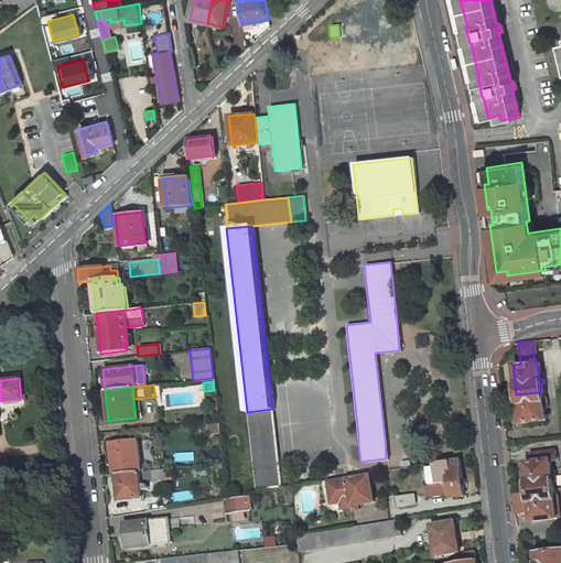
[(516,394),(519,422),(543,420),(541,403),(545,402),(545,398),(541,398),(540,392),(516,394)]
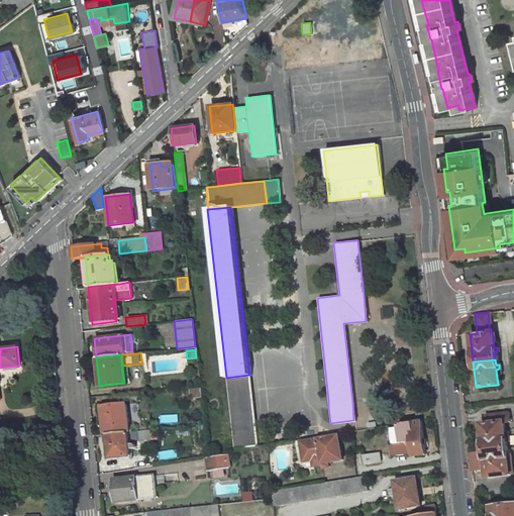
[(255,432),(249,375),(226,378),(232,434),(255,432)]
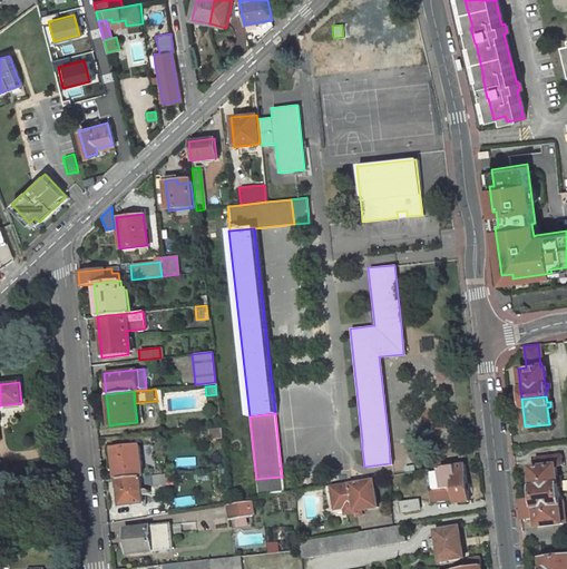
[(207,429),(208,439),(221,437),(220,428),(207,429)]
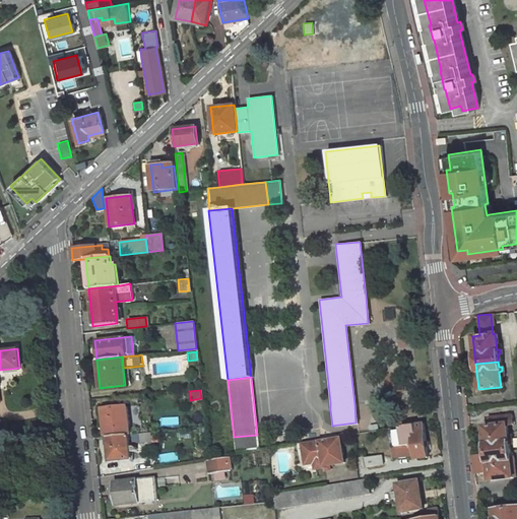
[(104,417),(106,436),(127,434),(128,434),(125,405),(100,408),(101,417),(104,417)]
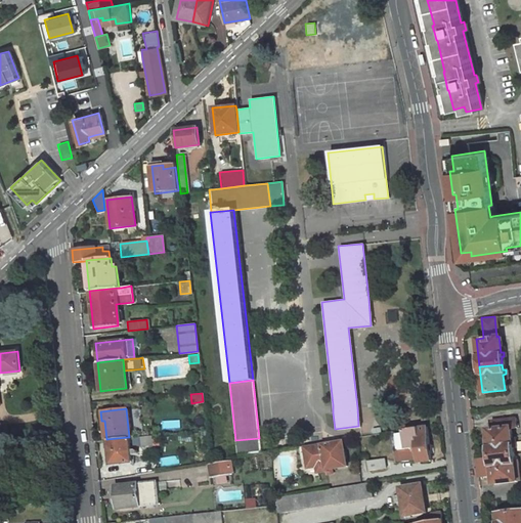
[(490,456),(513,454),(512,447),(515,447),(515,443),(511,443),(510,428),(516,427),(515,418),(491,420),(492,429),(487,430),(490,456)]
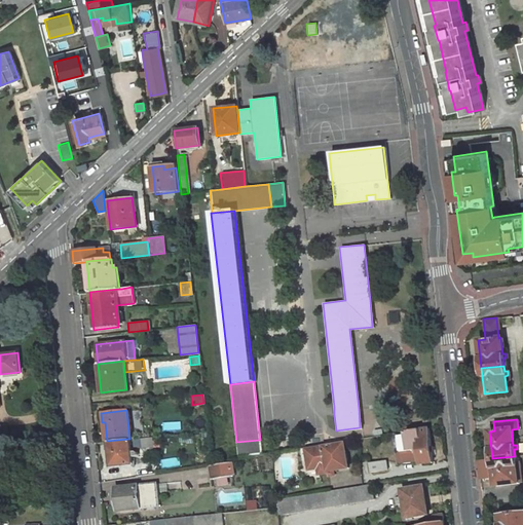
[(431,462),(426,426),(404,430),(404,434),(394,436),(396,451),(414,449),(414,452),(417,452),(418,463),(431,462)]
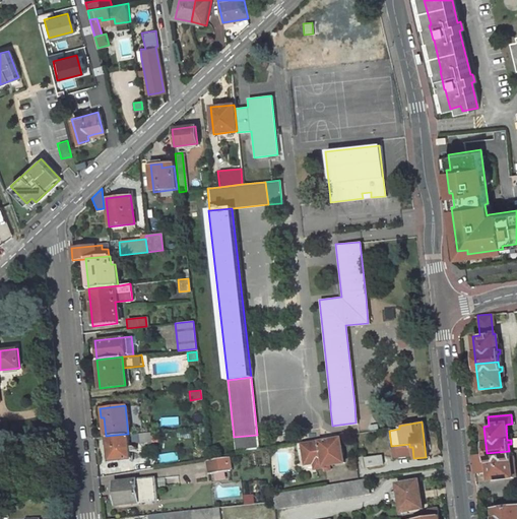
[(147,443),(149,443),(148,432),(138,433),(137,433),(138,444),(147,443)]
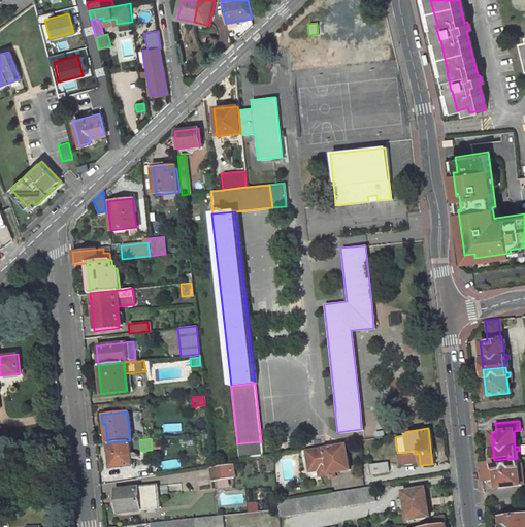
[(122,466),(131,465),(129,440),(107,442),(109,467),(118,466),(117,463),(122,463),(122,466)]
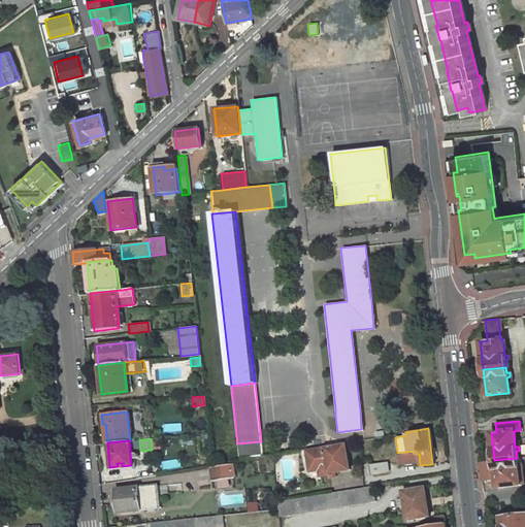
[(262,455),(261,441),(237,443),(239,458),(262,455)]
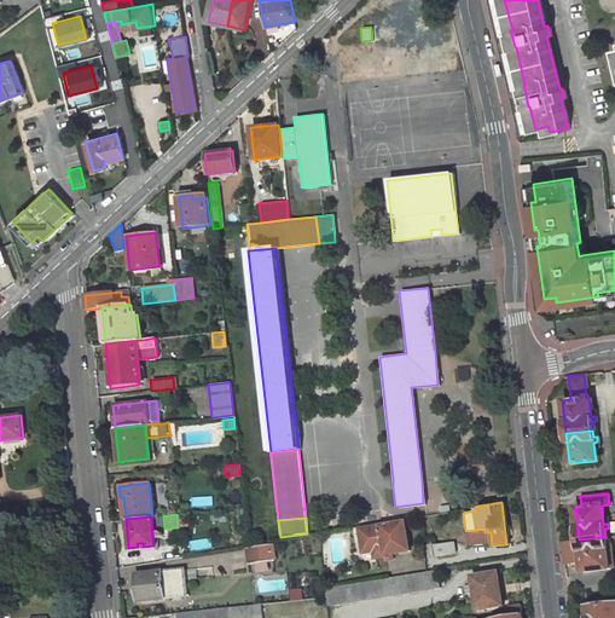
[(389,553),(407,550),(402,519),(358,526),(361,552),(372,550),(373,558),(383,556),(383,554),(389,553)]
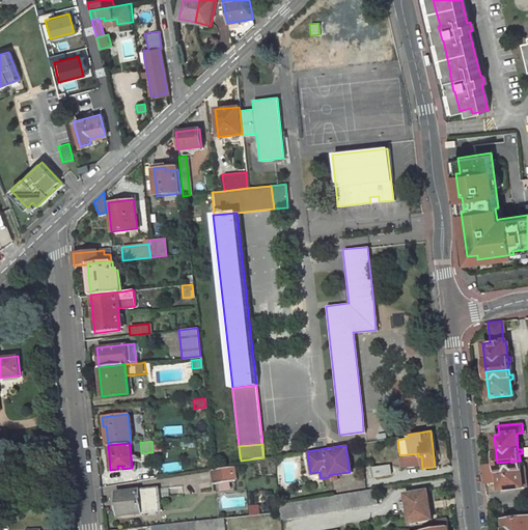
[(418,453),(399,455),(400,466),(419,464),(418,456),(418,453)]
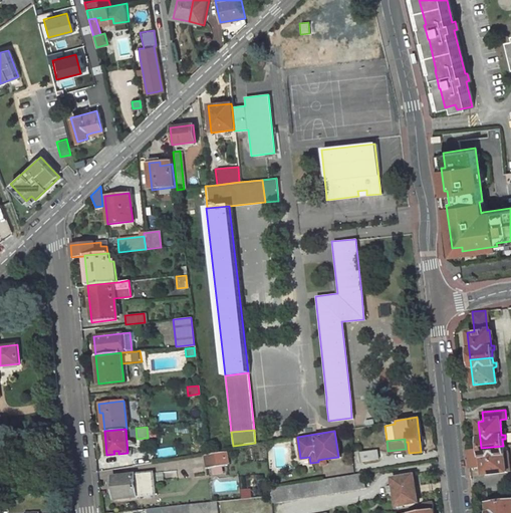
[(509,472),(507,454),(507,453),(503,453),(503,446),(481,448),(466,450),(468,467),(483,466),(484,476),(509,472)]
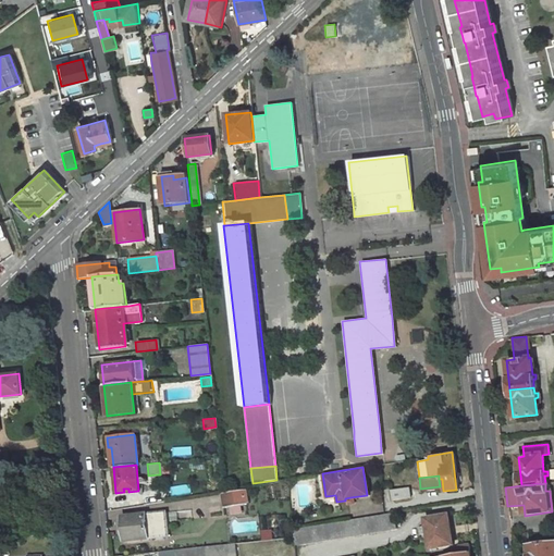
[(408,496),(407,487),(389,491),(390,499),(408,496)]
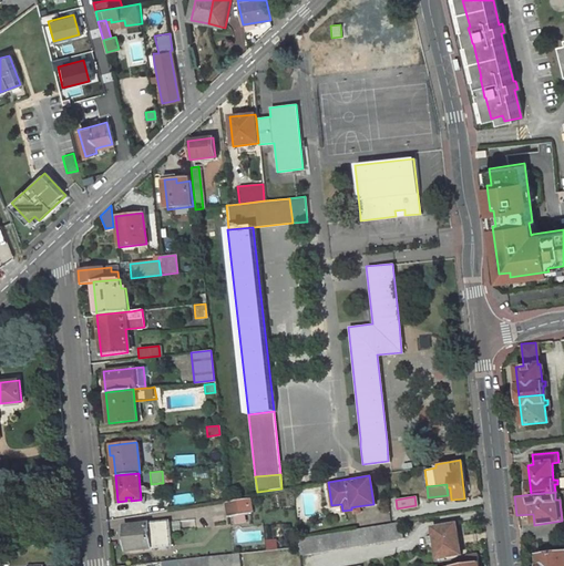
[(224,503),(226,515),(247,512),(252,511),(249,498),(224,503)]
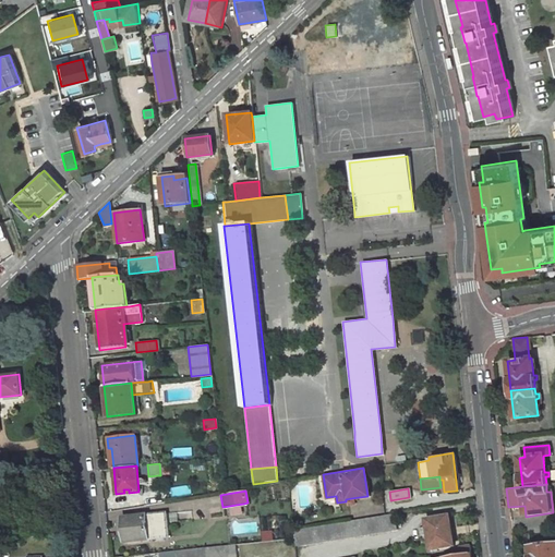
[(165,521),(164,512),(145,515),(147,539),(166,536),(165,521)]
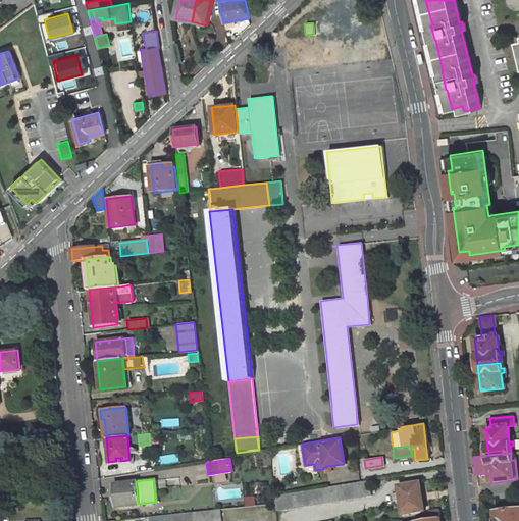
[(275,510),(369,493),(367,479),(358,481),(326,486),(272,496),(274,510),(275,510)]
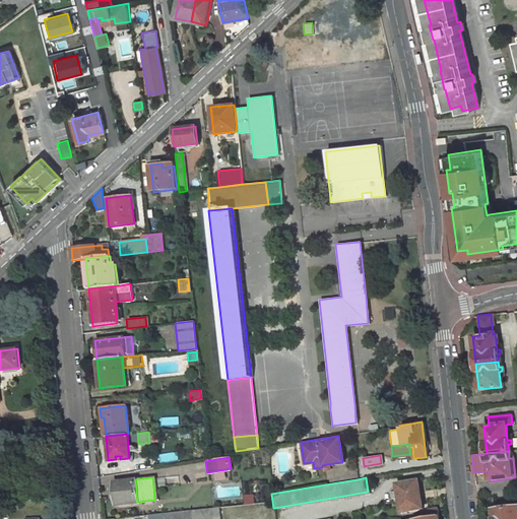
[(137,502),(135,479),(112,481),(115,504),(137,502)]
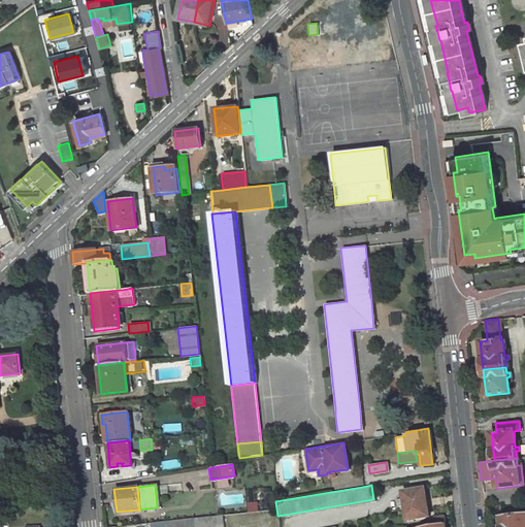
[(428,517),(424,489),(402,492),(406,520),(428,517)]
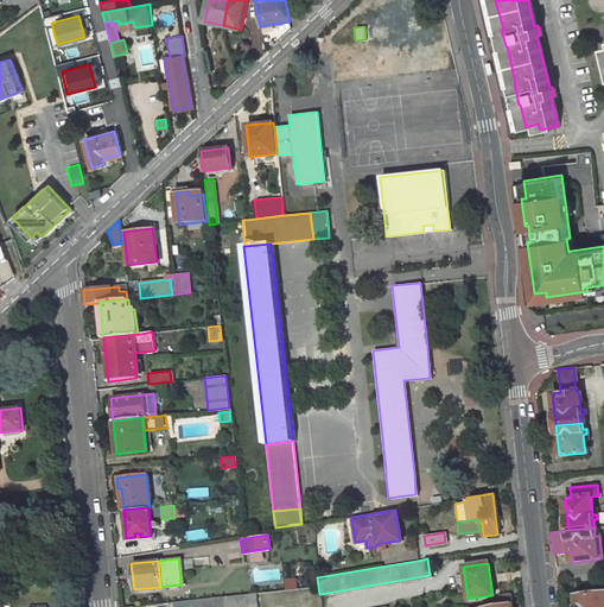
[(576,588),(560,590),(561,599),(577,596),(576,588)]
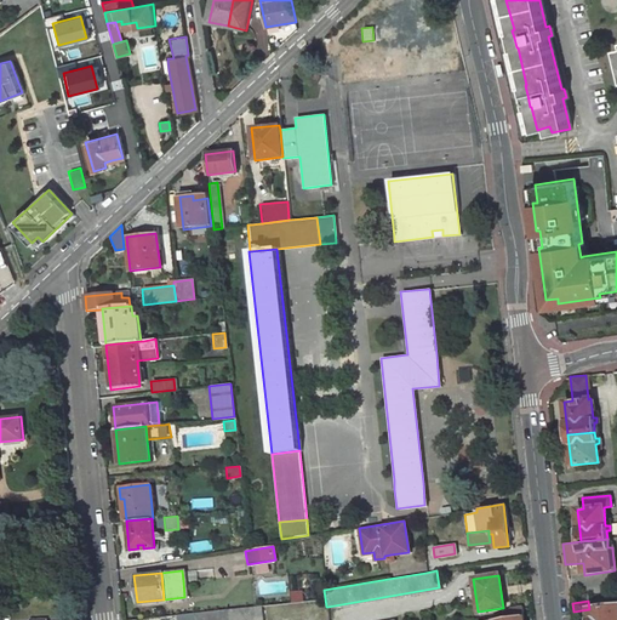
[(261,619),(261,606),(253,606),(175,614),(175,619),(261,619)]
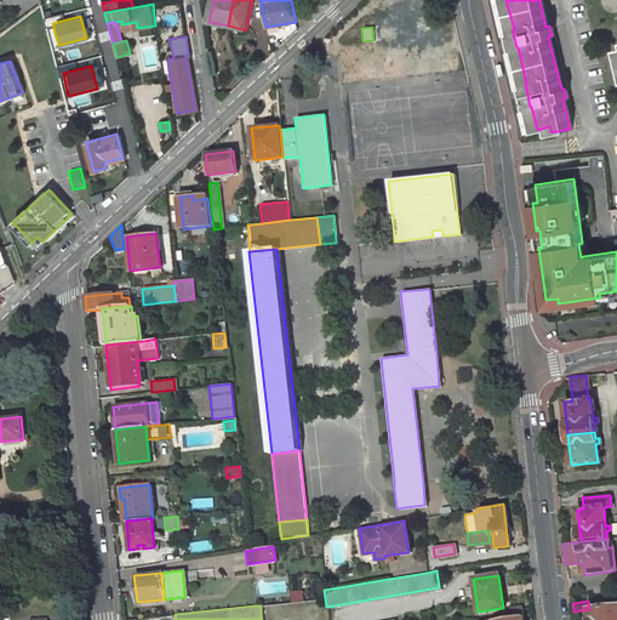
[(616,619),(616,606),(589,609),(590,619),(616,619)]
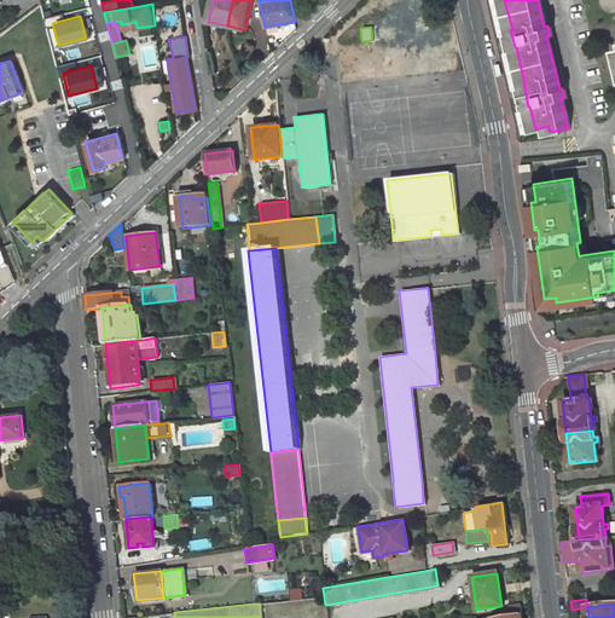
[(503,617),(523,614),(522,605),(508,606),(508,610),(503,611),(503,617)]
